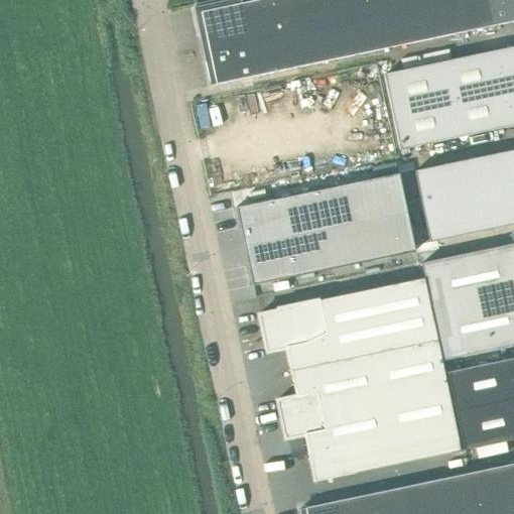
[(222,0),(195,6),(201,36),(207,34),(209,43),(249,35),(241,0),(222,0)]
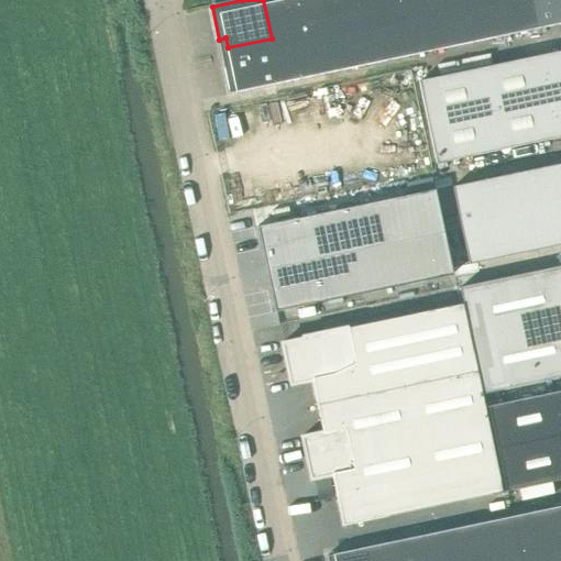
[(263,0),(272,39),(281,81),(323,73),(308,0),(274,0),(265,2),(264,0),(263,0)]
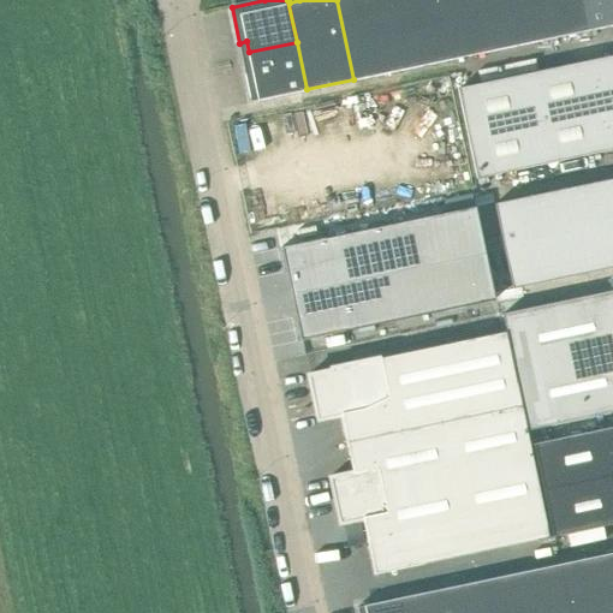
[(337,0),(353,79),(400,70),(385,0),(337,0)]
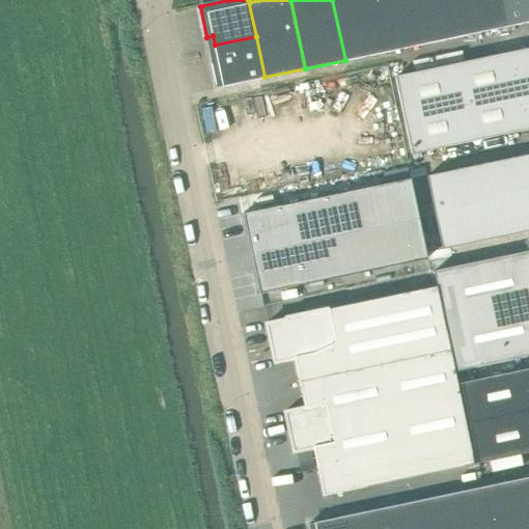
[(332,0),(345,60),(387,51),(374,0),(332,0)]
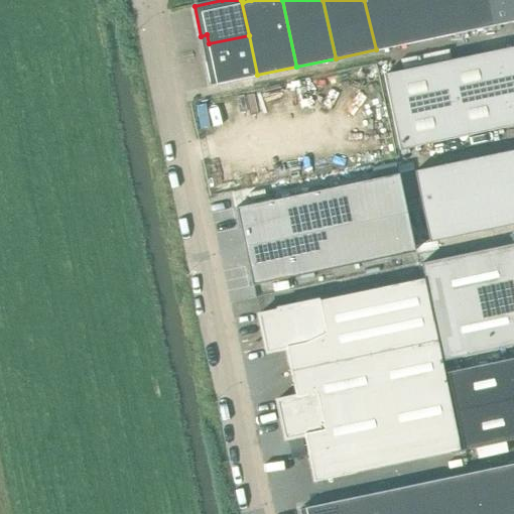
[(364,0),(376,49),(415,41),(405,0),(364,0)]
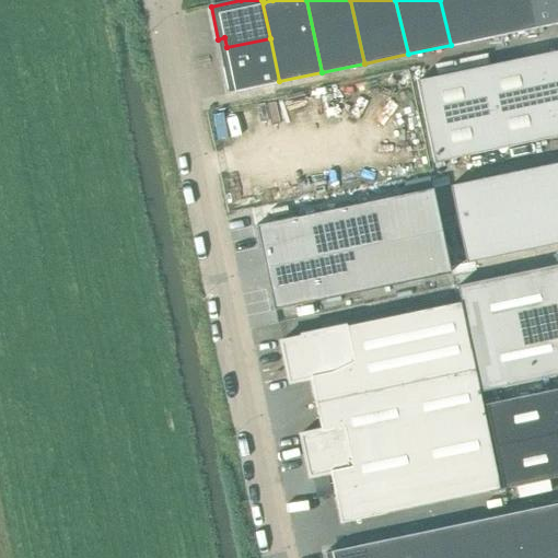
[(440,0),(451,45),(493,36),(485,0),(440,0)]
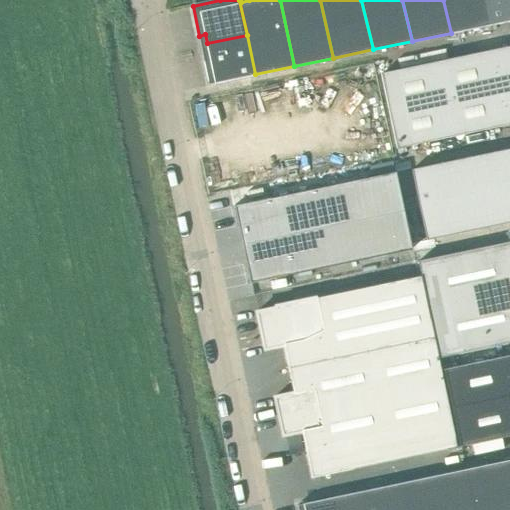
[(443,0),(451,33),(490,25),(484,0),(443,0)]
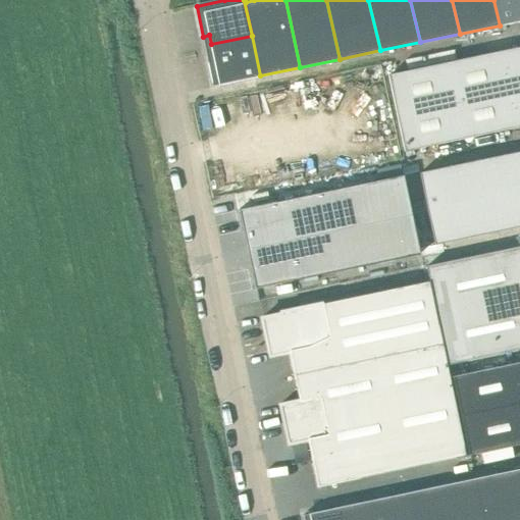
[(494,0),(500,26),(519,20),(519,0),(494,0)]
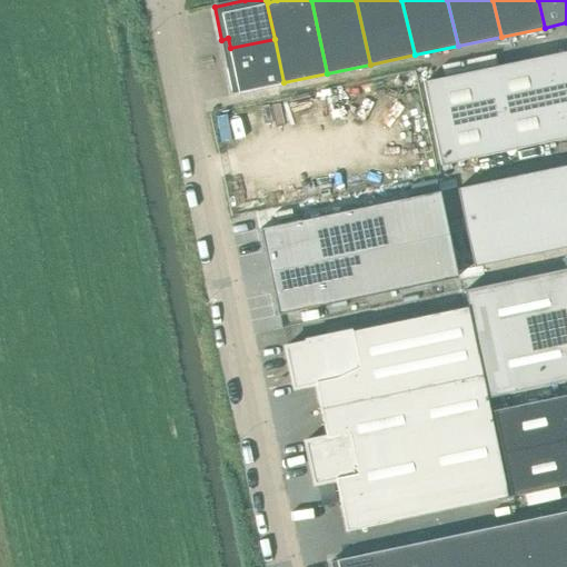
[(275,39),(230,48),(232,58),(226,60),(232,93),(284,82),(275,39)]
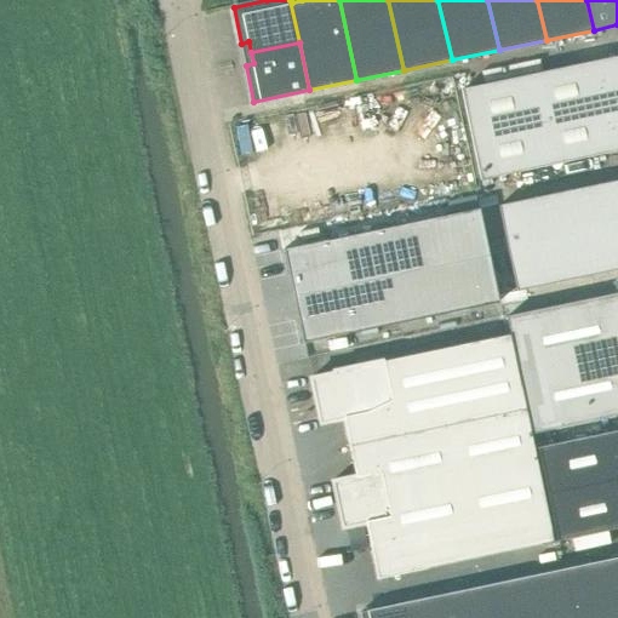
[(617,53),(463,87),(473,133),(617,102),(617,53)]
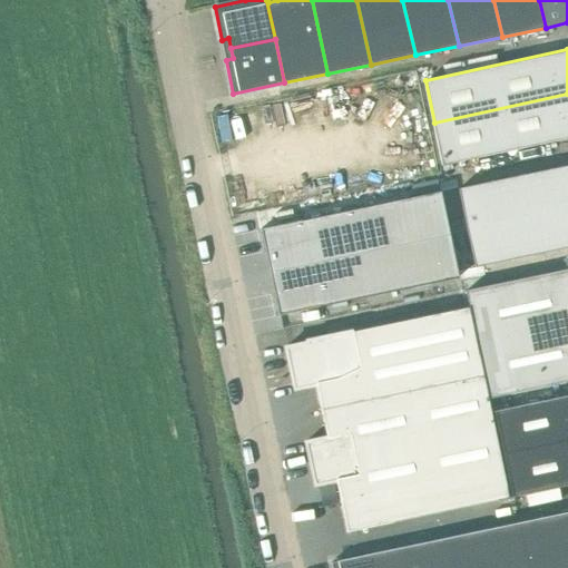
[(567,94),(434,123),(443,164),(567,137),(567,94)]
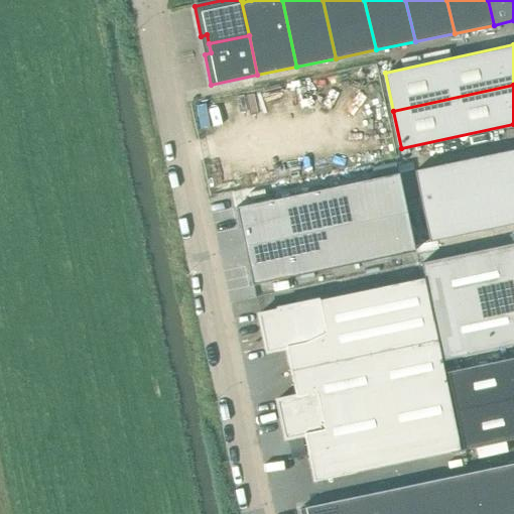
[(513,148),(416,169),(430,241),(513,223),(513,148)]
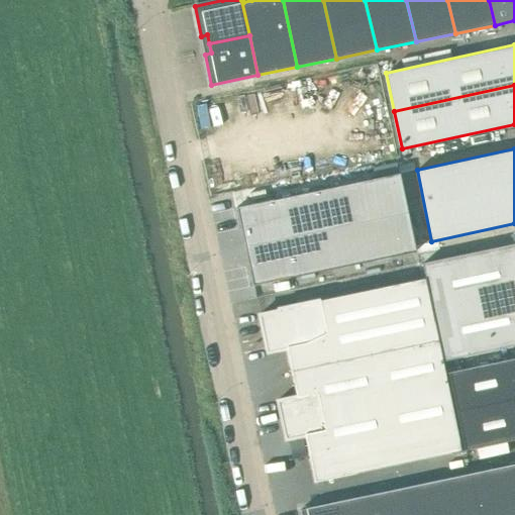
[(400,172),(236,207),(253,285),(417,250),(400,172)]
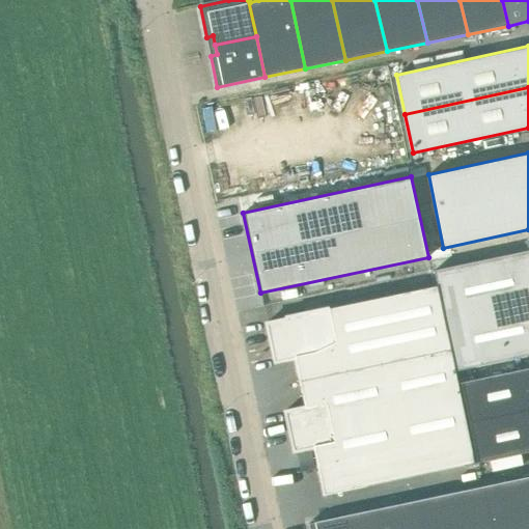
[(528,249),(434,270),(437,284),(450,349),(455,370),(528,354),(528,249)]
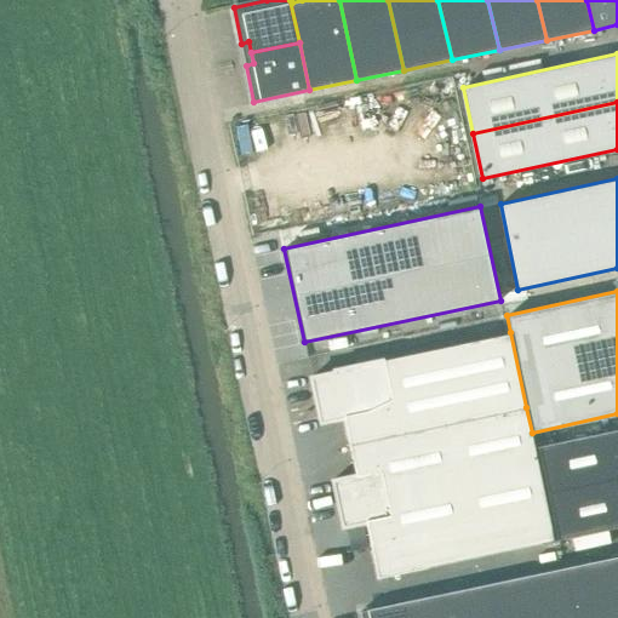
[(453,423),(464,475),(537,461),(534,447),(532,433),(526,407),(510,332),(335,370),(336,371),(312,377),(321,422),(344,417),(350,445),(453,423)]
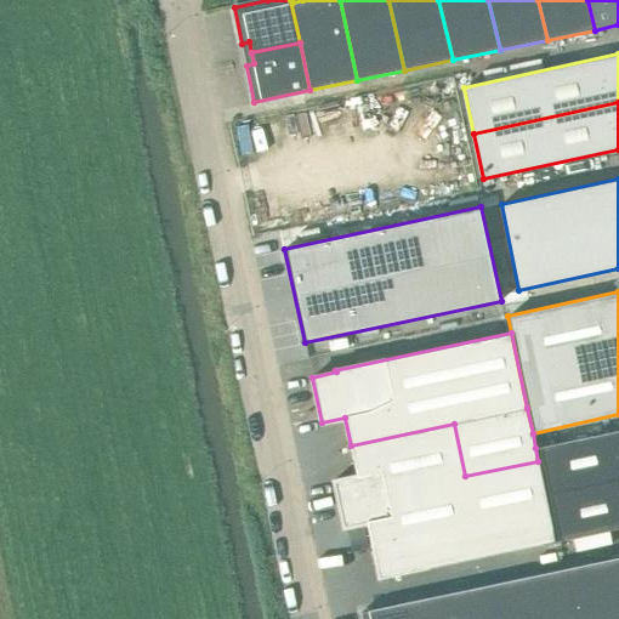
[(465,476),(454,424),(351,446),(357,475),(334,480),(339,504),(465,476)]
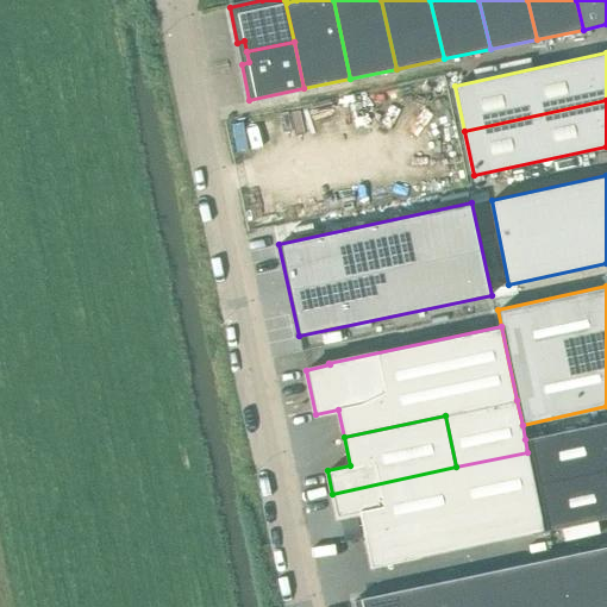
[(606,420),(525,439),(527,452),(534,485),(606,468),(606,420)]
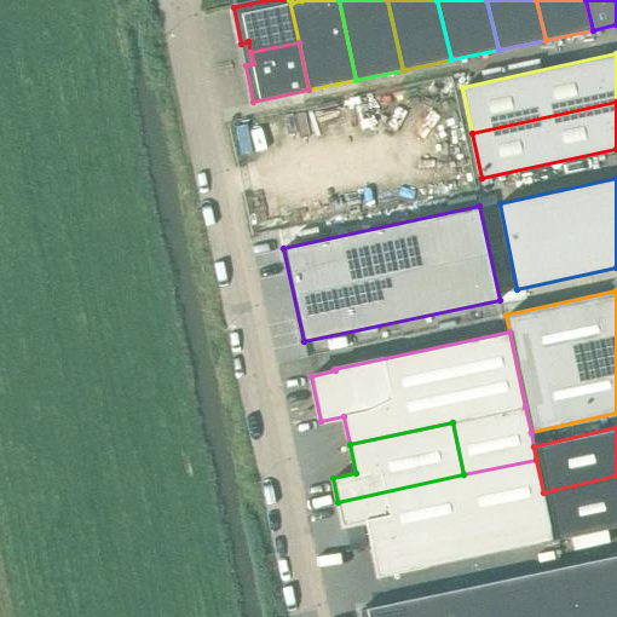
[(365,520),(372,549),(378,576),(553,540),(543,492),(536,460),(463,474),(338,502),(342,526),(365,520)]
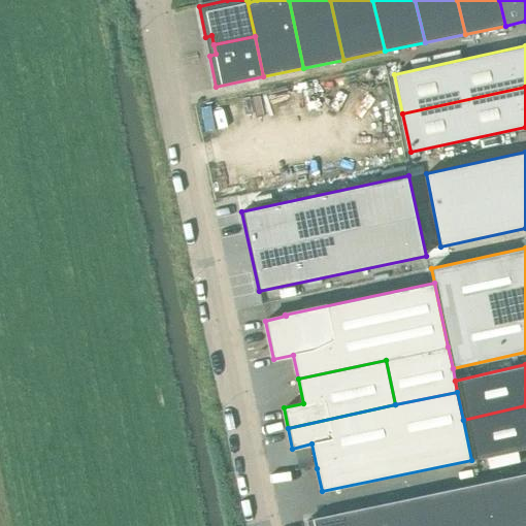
[(471,460),(525,448),(525,405),(463,420),(471,460)]
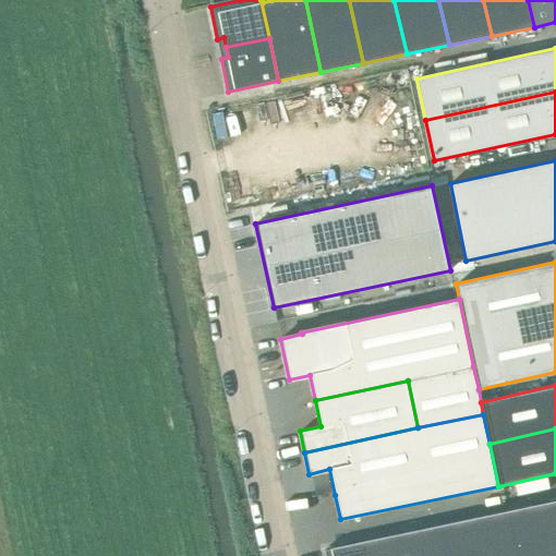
[(555,500),(545,503),(555,550),(555,500)]
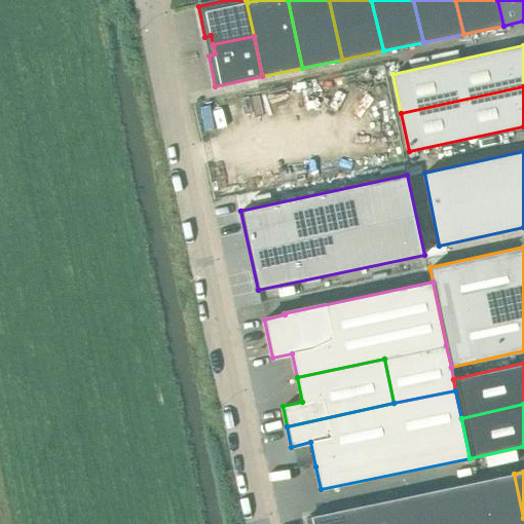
[(482,523),(523,523),(523,518),(514,474),(474,482),(482,523)]
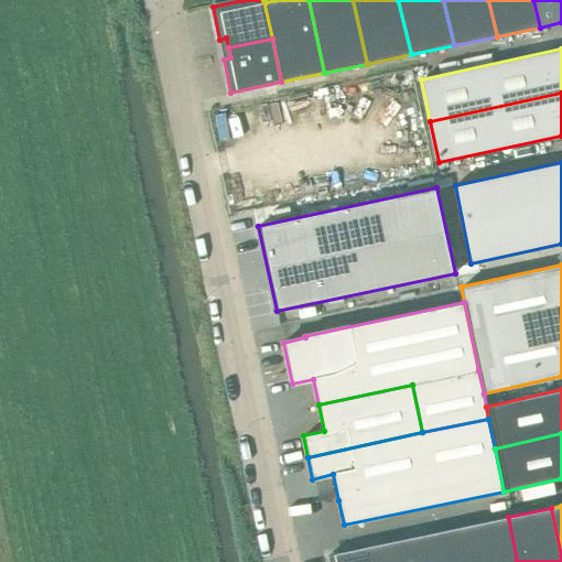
[(517,561),(508,517),(465,526),(472,561),(517,561)]
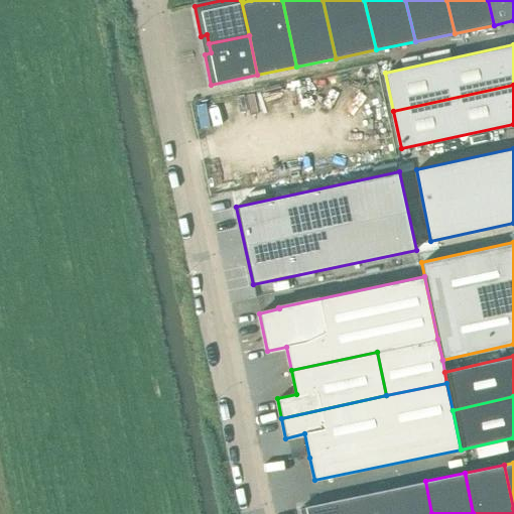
[(386,489),(391,513),(431,513),(425,481),(386,489)]
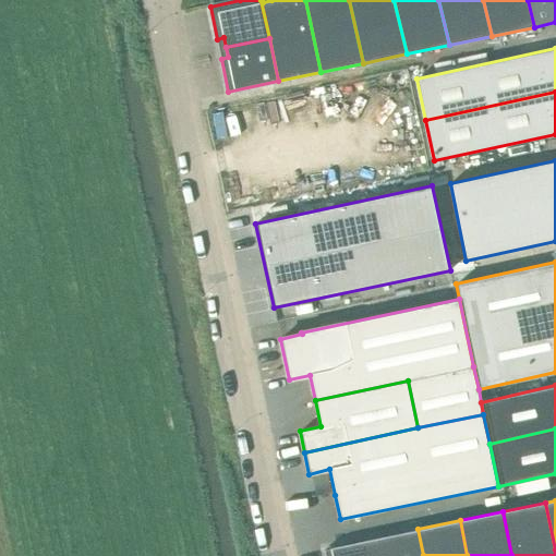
[(375,539),(377,555),(423,555),(418,529),(375,539)]
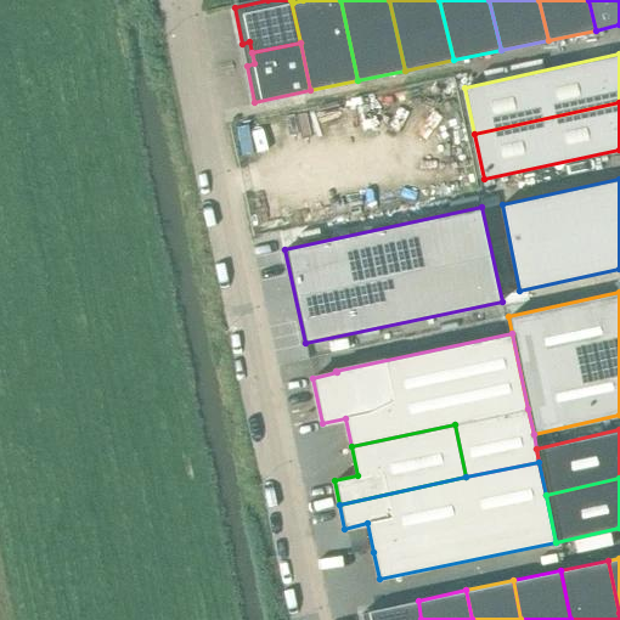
[(421,619),(418,601),(362,612),(362,619),(421,619)]
